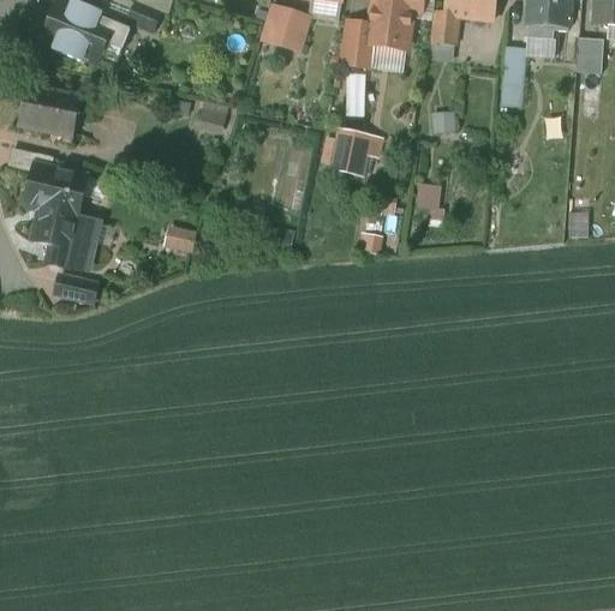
[(73,7),(61,1),(45,41),(57,46),(55,49),(81,60),(83,57),(96,63),(105,42),(121,51),(130,29),(111,21),(111,22),(99,17),(101,10),(76,0),(73,7)]
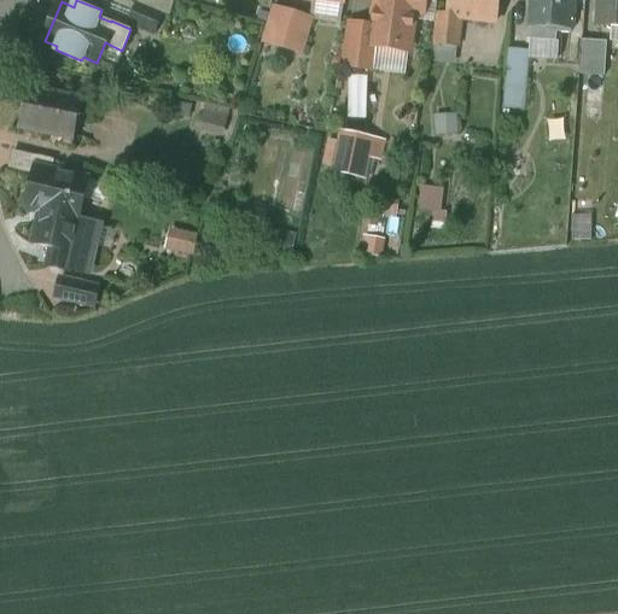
[(135,0),(135,3),(158,12),(161,0),(135,0)]
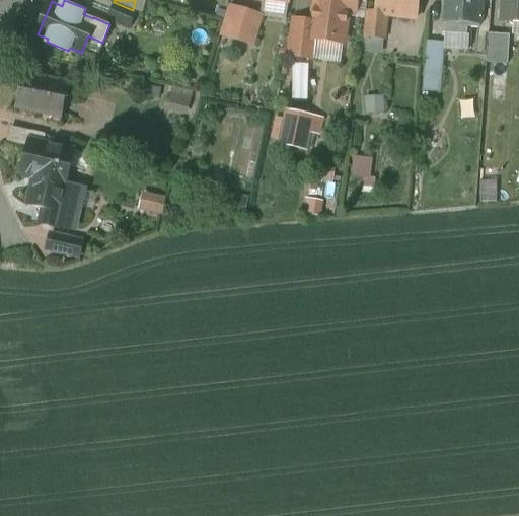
[(315,0),(315,6),(314,6),(312,17),(313,17),(313,20),(310,37),(315,38),(343,41),(348,8),(355,9),(357,0),(315,0)]
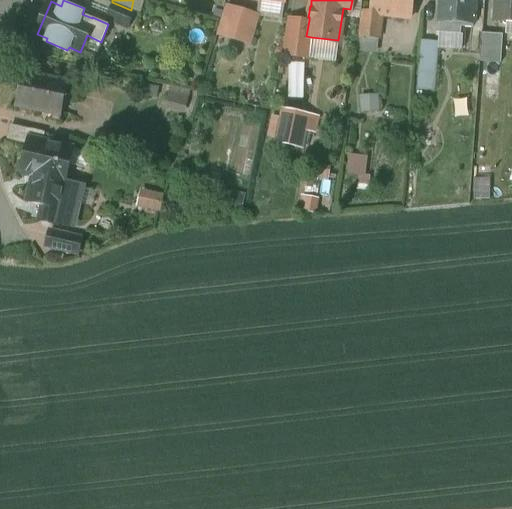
[(372,0),(371,11),(363,10),(362,23),(380,26),(382,13),(410,17),(412,0),(372,0)]
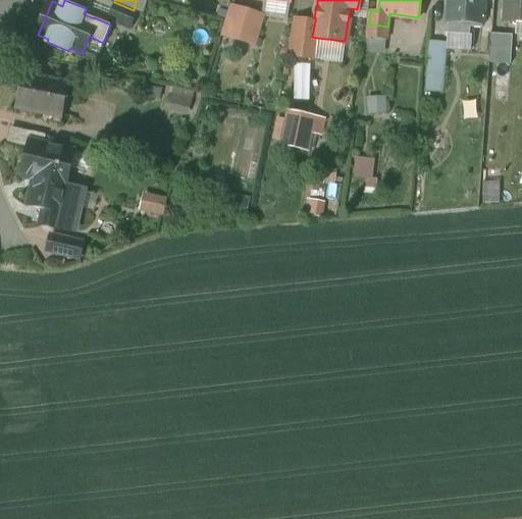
[(449,0),(448,19),(449,19),(448,32),(469,33),(470,26),(482,26),(482,21),(483,0),(449,0)]
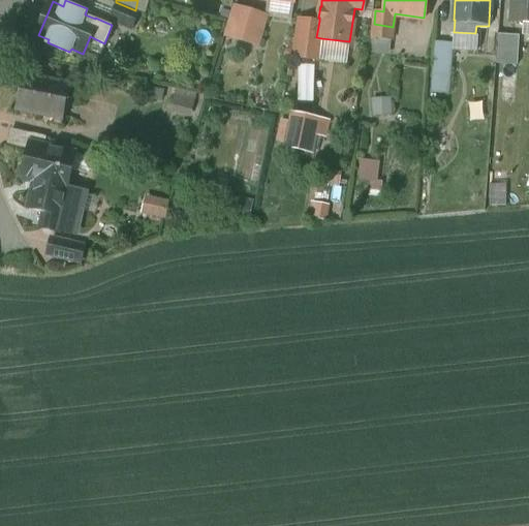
[(511,0),(510,20),(528,21),(528,0),(511,0)]
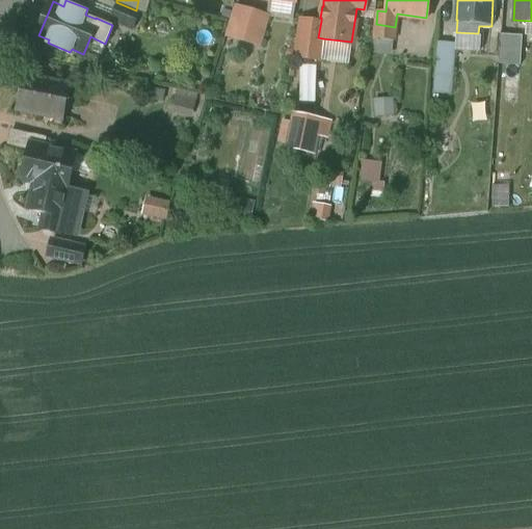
[(136,10),(116,2),(110,18),(133,27),(139,11),(136,10)]
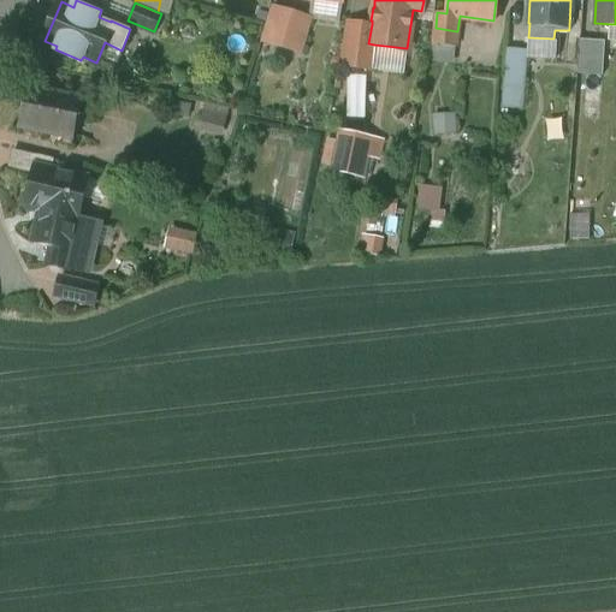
[(309,17),(278,7),(267,40),(298,49),(309,17)]
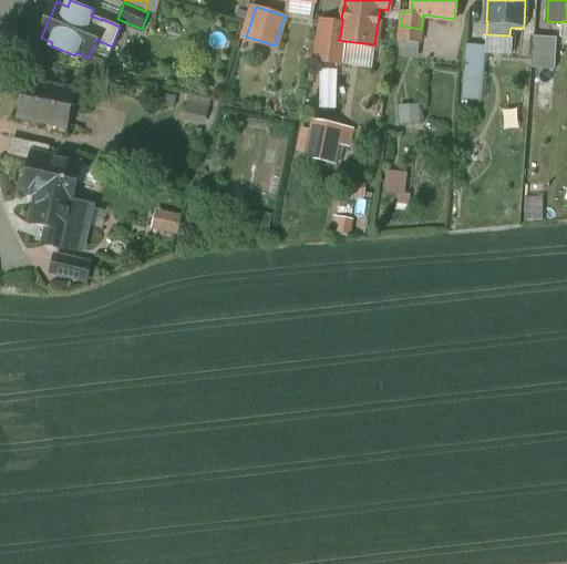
[(342,22),(321,19),(316,59),(341,62),(344,41),(339,40),(342,22)]
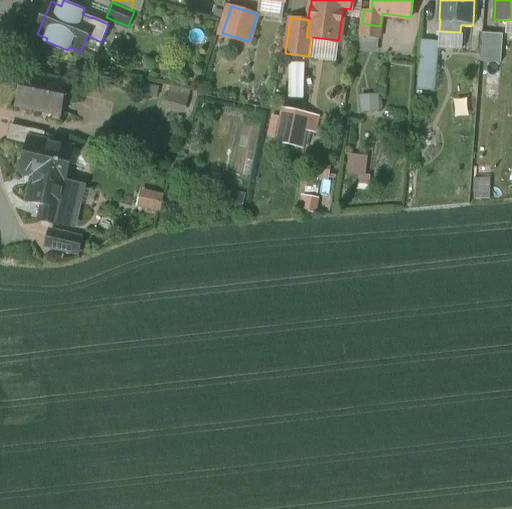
[(380,26),(362,23),(360,35),(379,37),(380,26)]
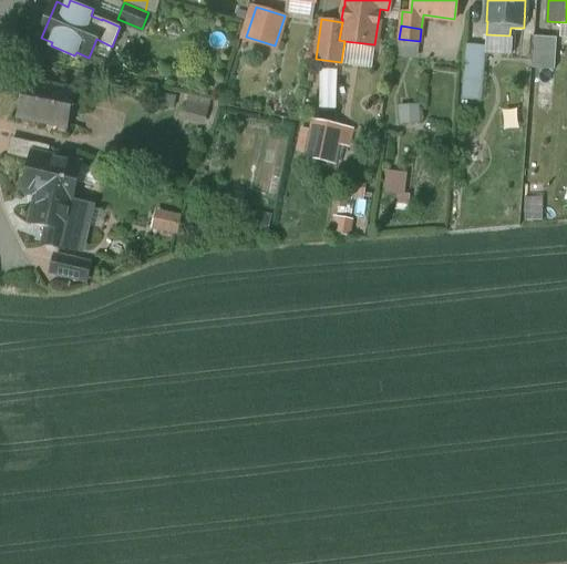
[(557,36),(535,34),(533,65),(555,68),(557,36)]
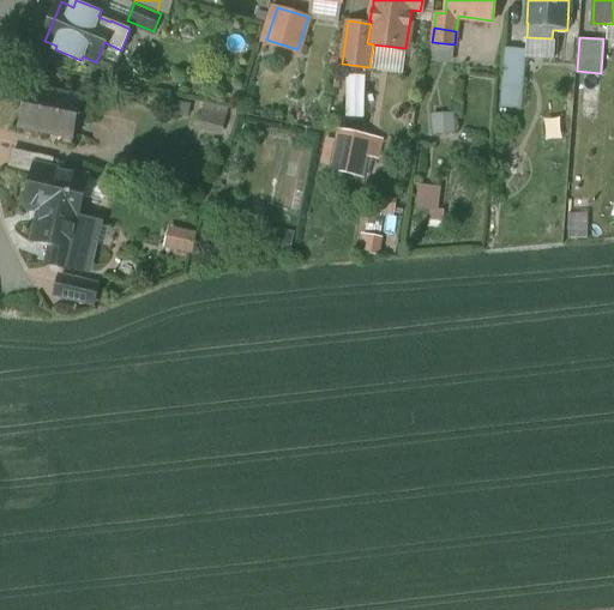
[(521,47),(505,46),(503,76),(517,77),(524,78),(525,54),(521,47)]
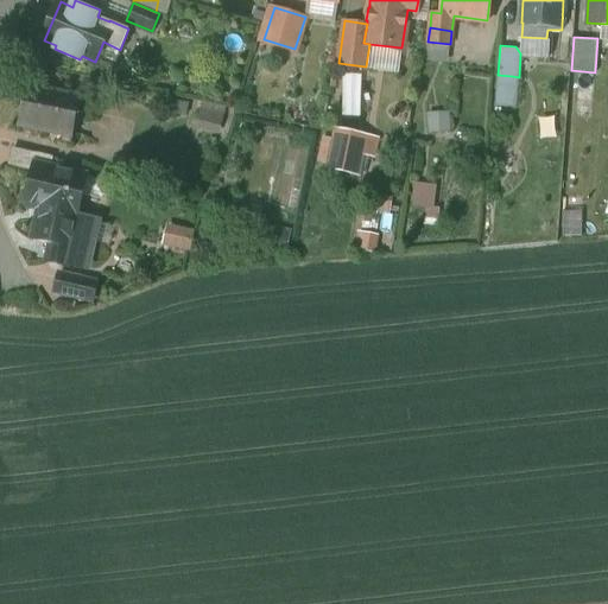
[(339,75),(339,121),(359,121),(359,75),(339,75)]
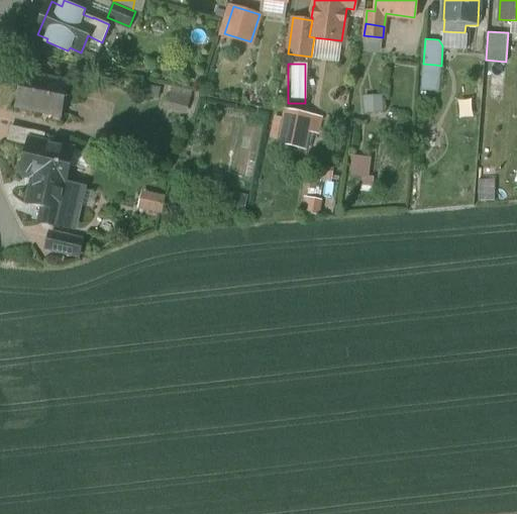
[(435,65),(423,64),(422,74),(435,75),(435,65)]
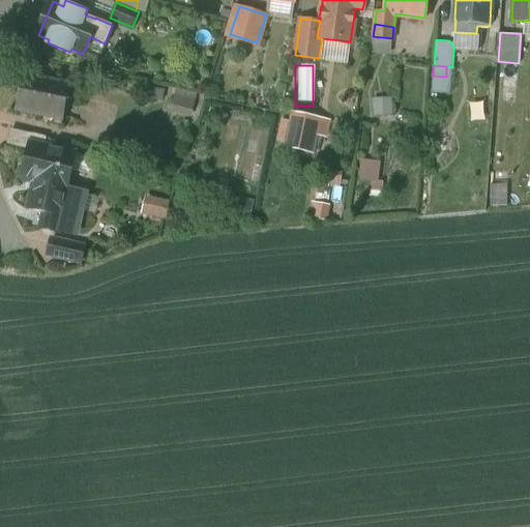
[(70,83),(24,74),(17,108),(63,118),(70,83)]
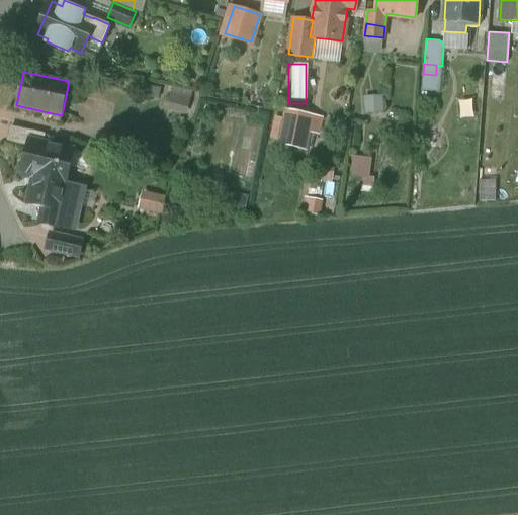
[(173,83),(169,102),(189,106),(193,87),(173,83)]
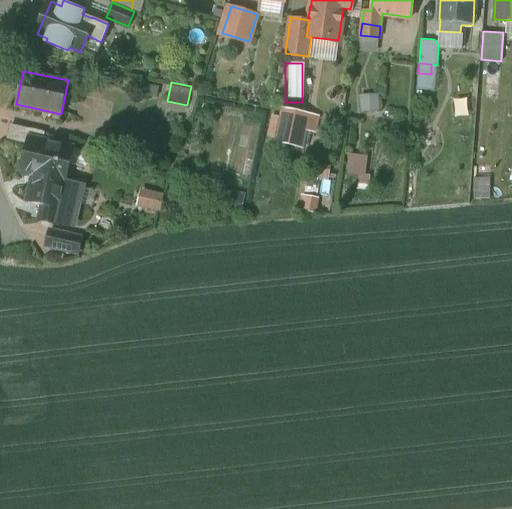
[(318,116),(283,108),(276,139),(302,145),(306,128),(315,130),(318,116)]
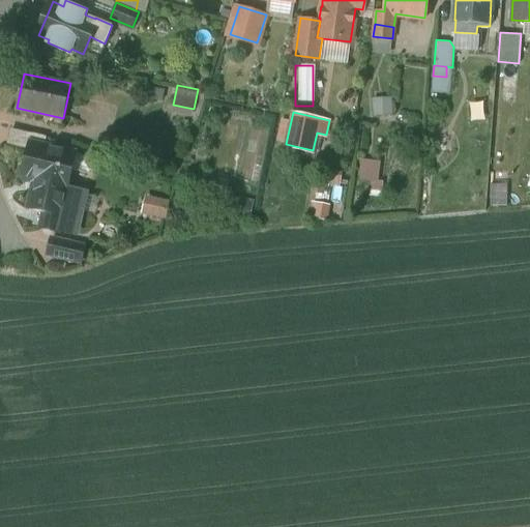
[(33,132),(12,127),(9,142),(29,147),(30,141),(33,132)]
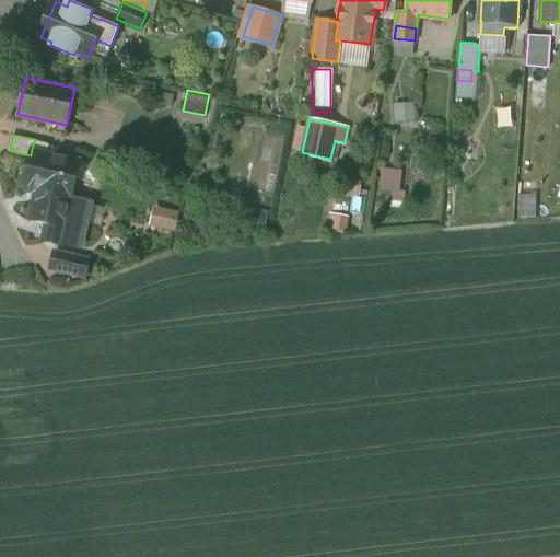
[(49,142),(35,139),(32,149),(47,152),(49,142)]
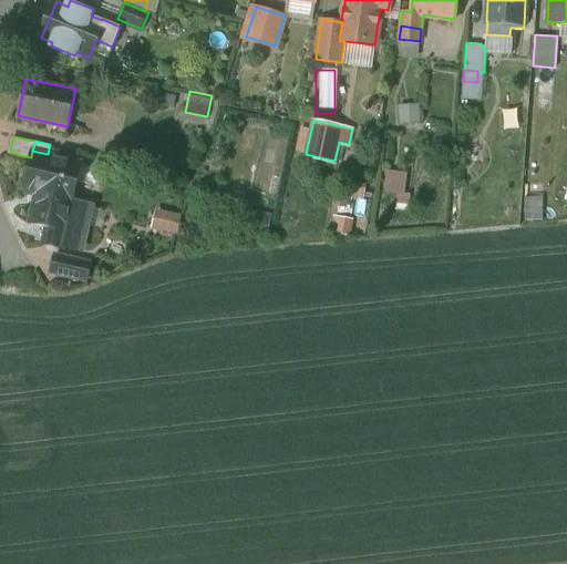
[(48,154),(32,151),(31,157),(24,188),(38,192),(31,221),(48,225),(44,242),(61,246),(62,244),(81,248),(91,204),(71,200),(76,180),(95,184),(100,167),(80,163),(80,162),(48,154)]
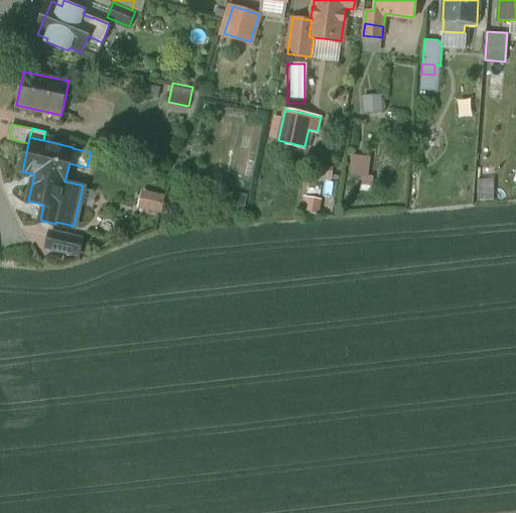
[(373,174),(363,174),(362,183),(372,184),(373,174)]
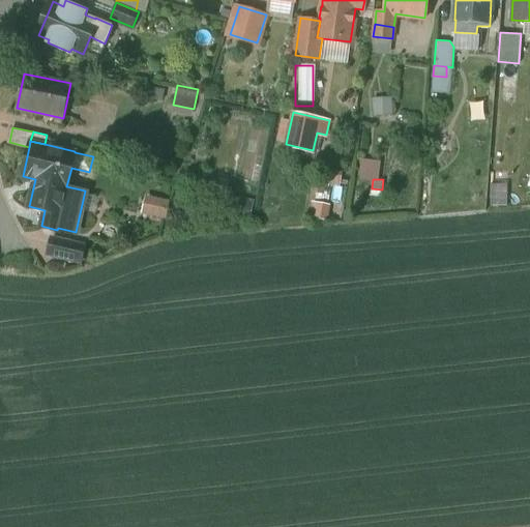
[(139,211),(163,217),(168,200),(144,194),(139,211)]
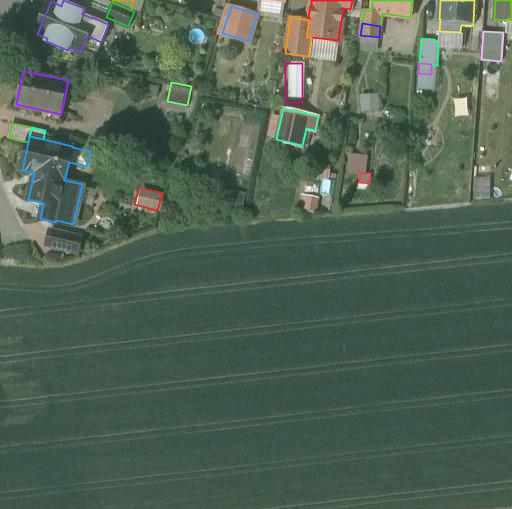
[(245,193),(231,190),(230,194),(228,206),(241,208),(245,193)]
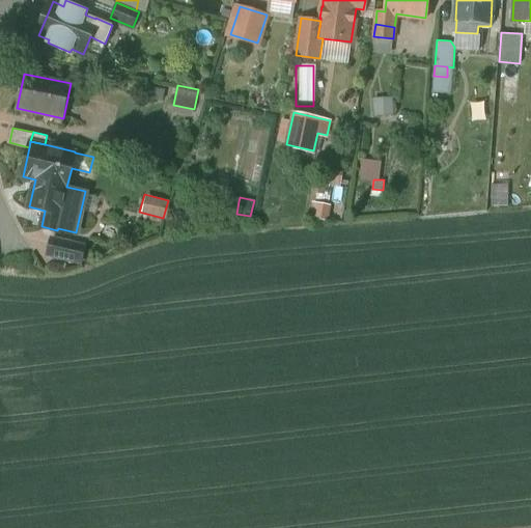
[(239,201),(232,199),(229,212),(236,214),(239,201)]
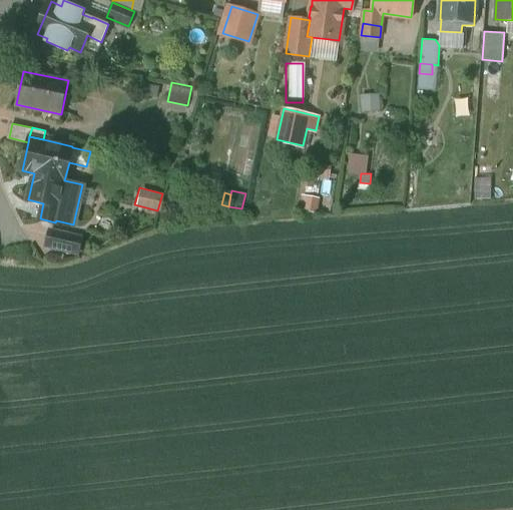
[(300,196),(300,210),(317,210),(317,196),(300,196)]
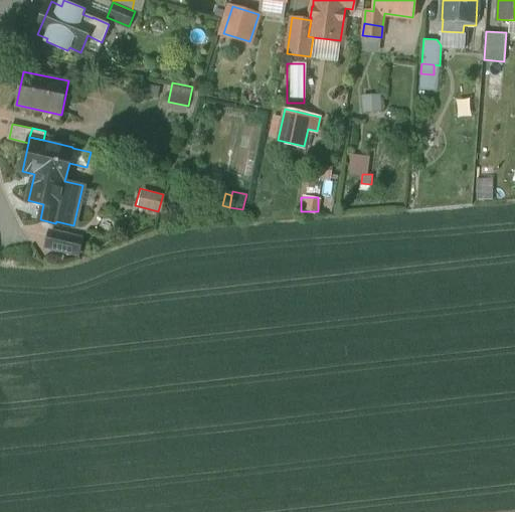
[(81,236),(50,229),(46,245),(78,252),(81,236)]
